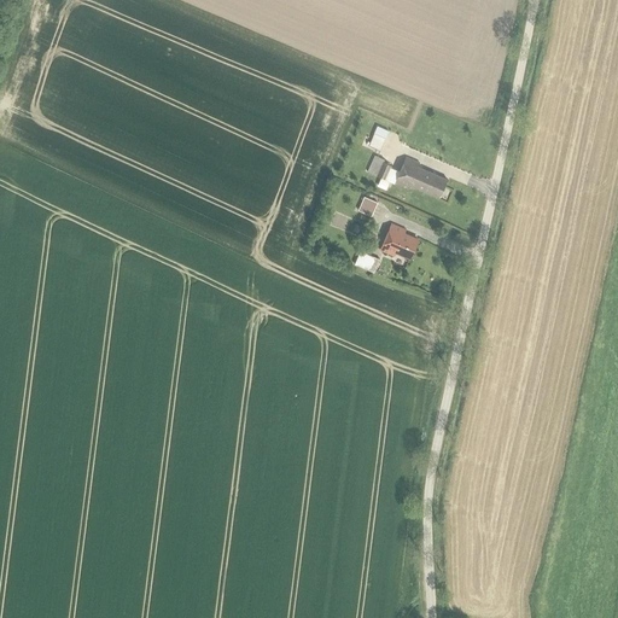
[(386,129),(375,124),(368,144),(379,147),(386,129)]
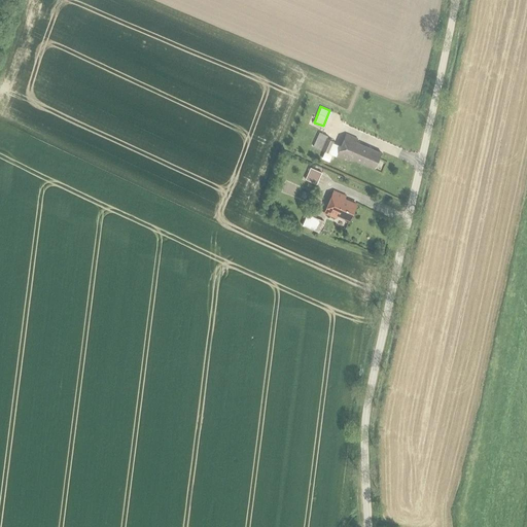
[(312,144),(320,147),(325,136),(326,134),(317,131),(312,144)]
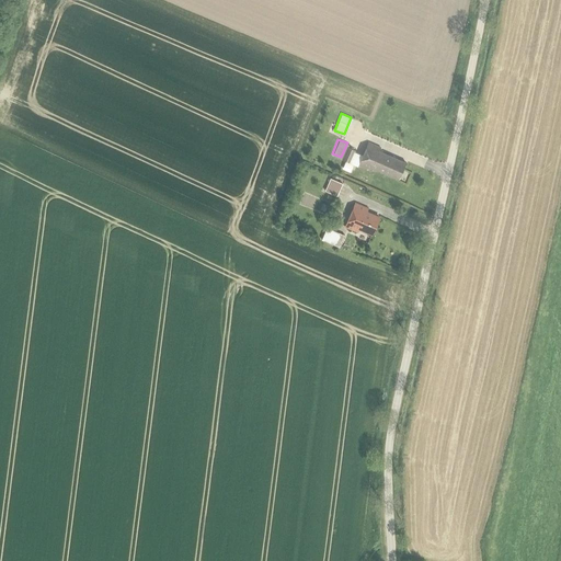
[(398,178),(404,160),(378,149),(379,146),(366,140),(361,152),(356,163),(355,164),(370,171),(371,167),(398,178)]
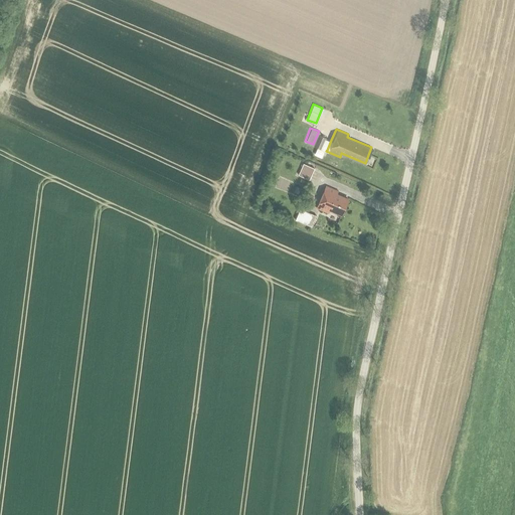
[(313,144),(319,147),(324,137),(324,136),(318,133),(313,144)]
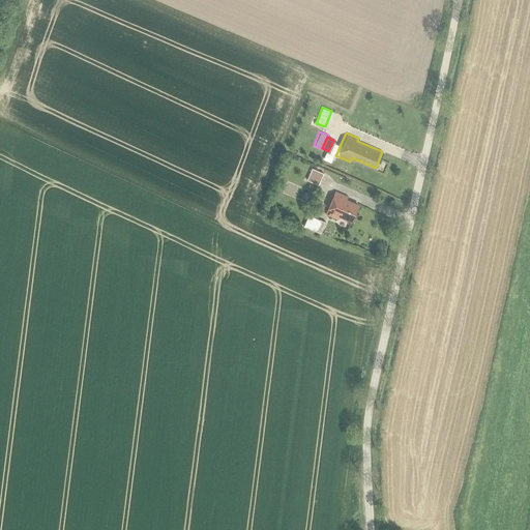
[(336,154),(341,144),(333,141),(328,151),(336,154)]
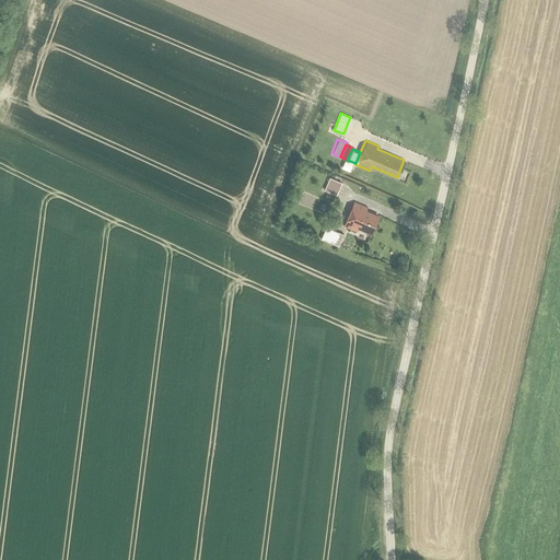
[(340,182),(328,176),(323,188),(335,194),(340,182)]
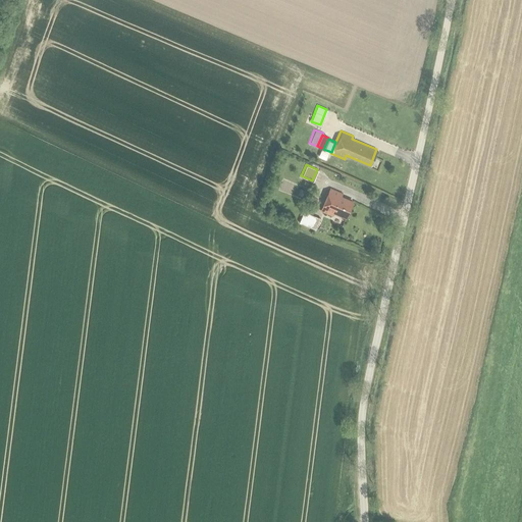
[(342,193),(330,188),(320,209),(331,214),(332,212),(344,217),(352,200),(342,195),(342,193)]
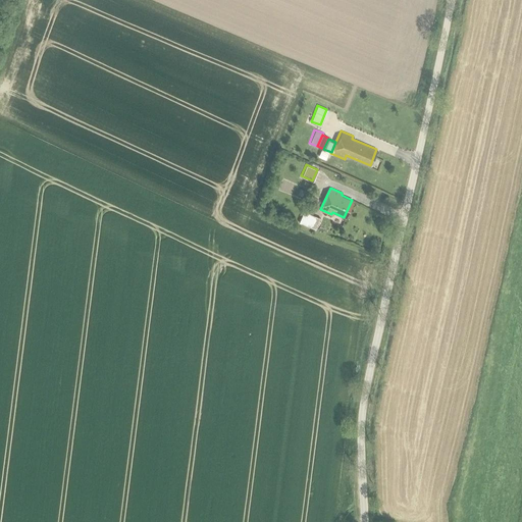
[(310,226),(315,215),(303,209),(298,221),(310,226)]
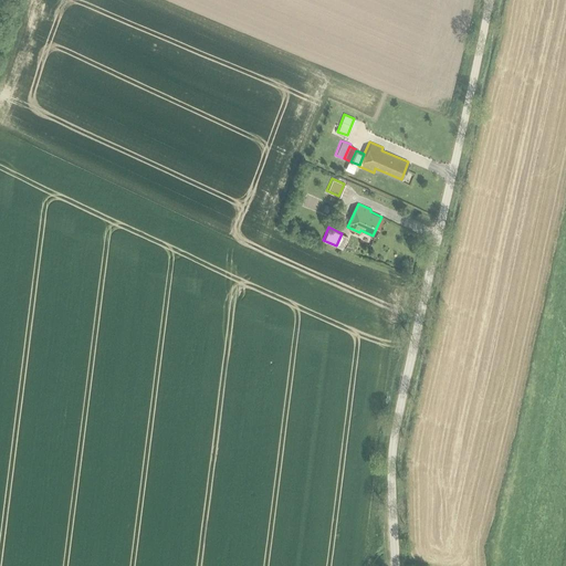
All buildings are outlined.
